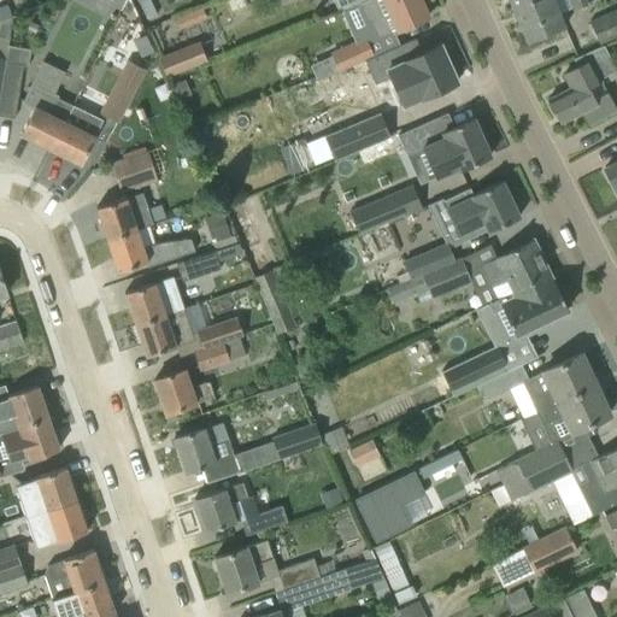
[(391,34),(428,17),(419,0),(365,0),(358,4),(368,25),(371,24),(377,39),(391,33),(391,34)]
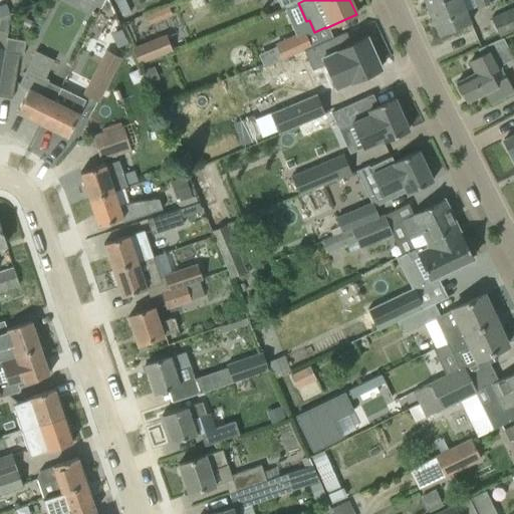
[(441,0),(426,6),(439,35),(470,22),(465,11),(476,6),(476,8),(491,2),(490,0),(441,0)]
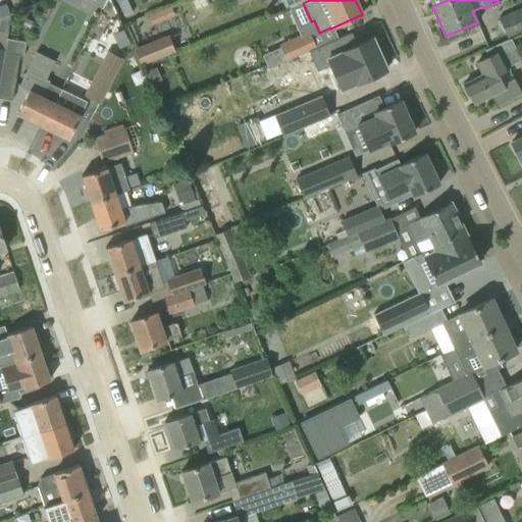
[(170,6),(148,16),(151,23),(173,14),(170,6)]
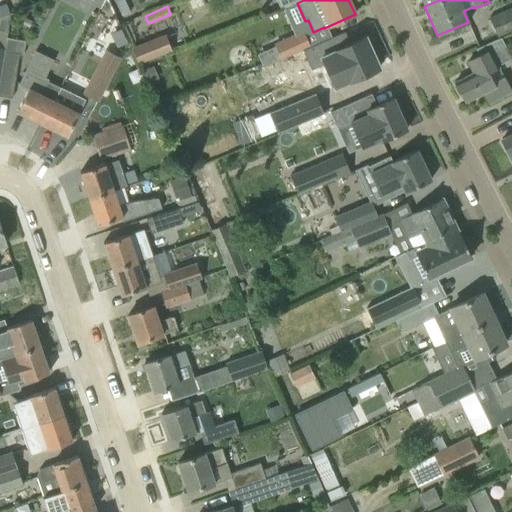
[(511,8),(511,9),(510,7),(488,17),(496,36),(511,29),(511,8)]
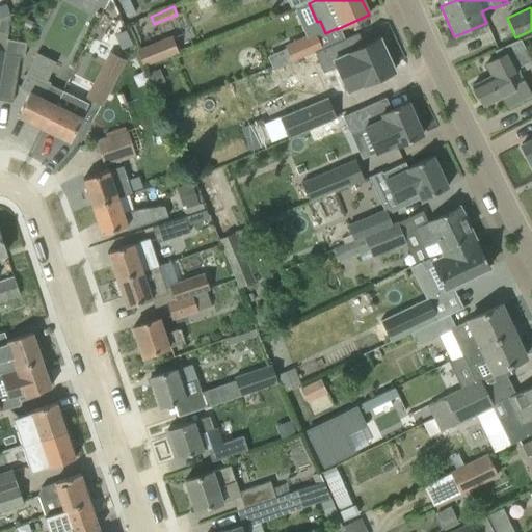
[(314,32),(280,47),(286,62),(320,47),(314,32)]
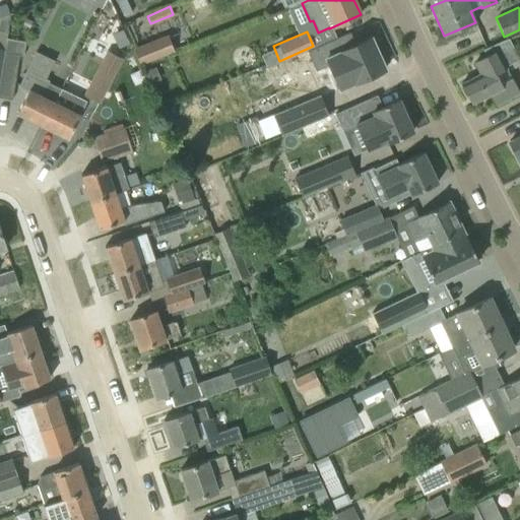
[(349,31),(307,50),(315,70),(328,64),(339,88),(353,82),(385,69),(379,56),(382,55),(375,39),(372,40),(372,39),(370,37),(354,44),(349,31)]
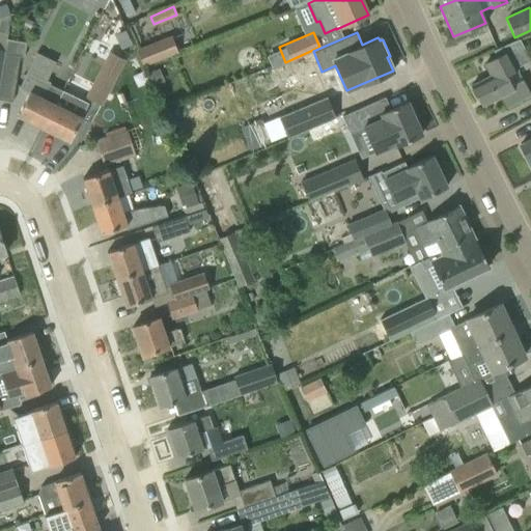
[(136,51),(142,66),(176,53),(170,37),(136,51)]
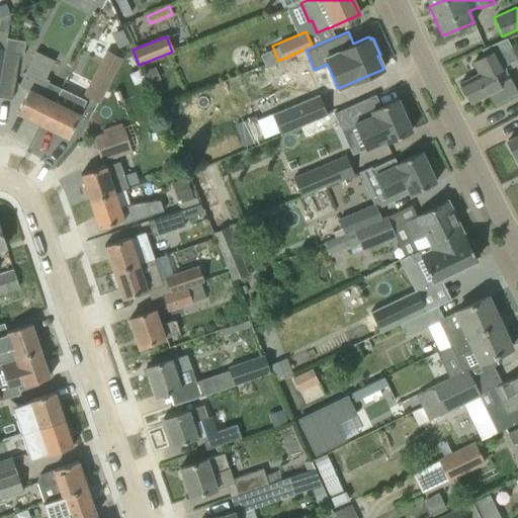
[(0,75),(0,97),(11,99),(18,56),(23,56),(25,41),(6,38),(4,49),(0,75)]
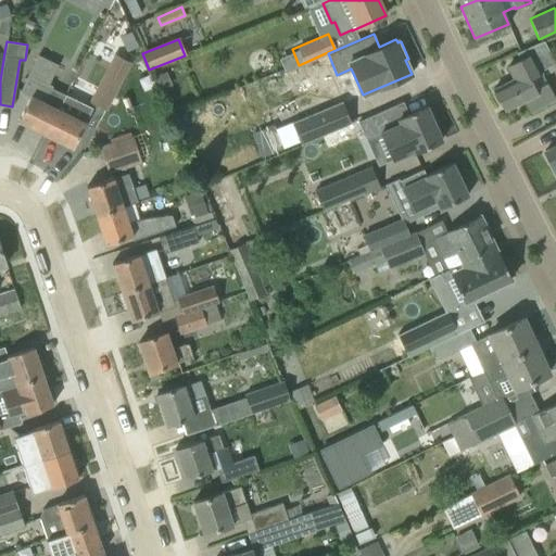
[(513,78),(493,89),(505,111),(525,100),(531,112),(550,102),(554,100),(539,72),(539,71),(540,71),(529,51),(505,64),(507,67),(513,78)]
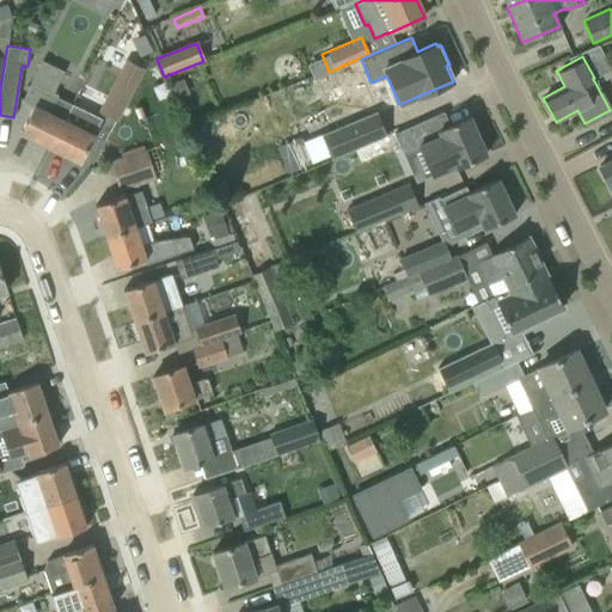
[(97,111),(116,122),(144,68),(124,59),(97,111)]
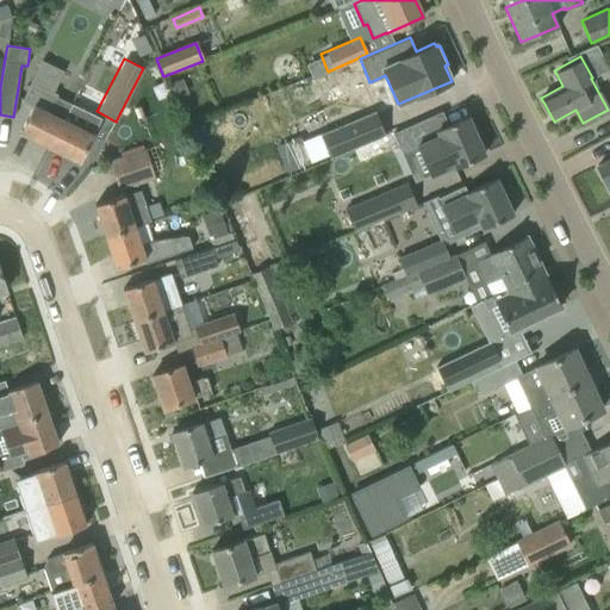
[(63,72),(42,61),(22,101),(32,106),(20,132),(50,148),(64,118),(64,119),(72,105),(56,97),(57,94),(53,93),(63,72)]
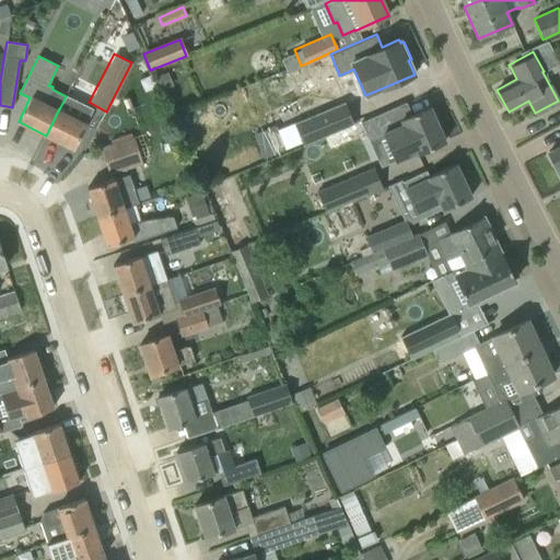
[(166,72),(155,77),(161,90),(172,85),(166,72)]
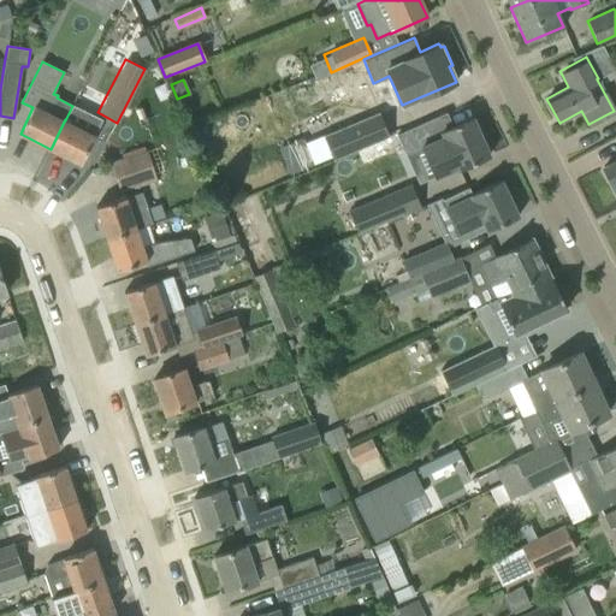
[(379,112),(323,135),(333,160),(389,136),(379,112)]
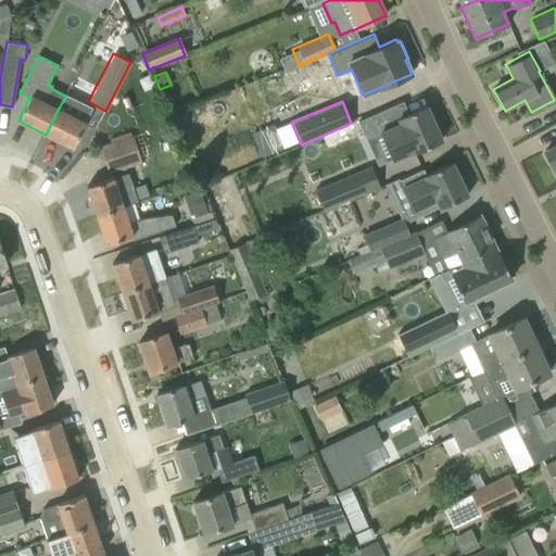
[(357,122),(365,138),(380,131),(392,160),(413,151),(413,152),(441,140),(426,106),(408,114),(402,101),(357,122)]
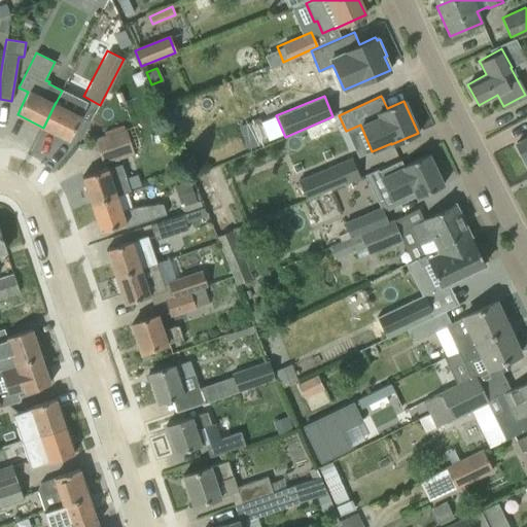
[(56,102),(43,128),(69,140),(88,102),(76,97),(70,109),(56,103),(56,102)]
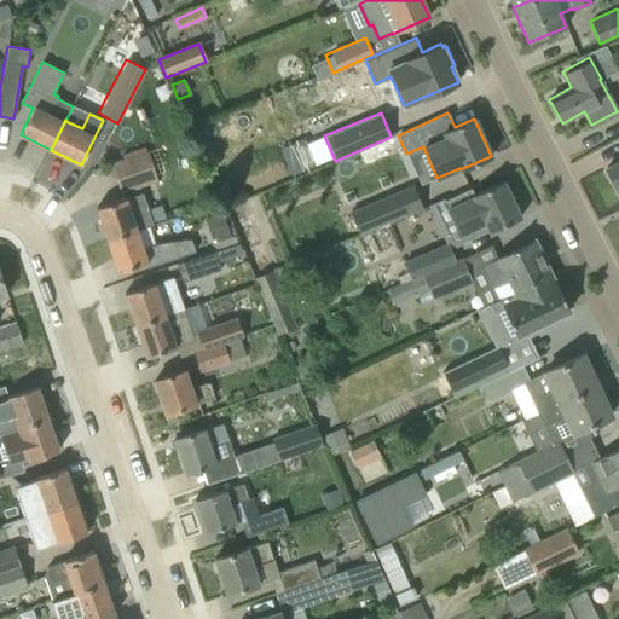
[(111,163),(116,178),(151,166),(146,151),(111,163)]
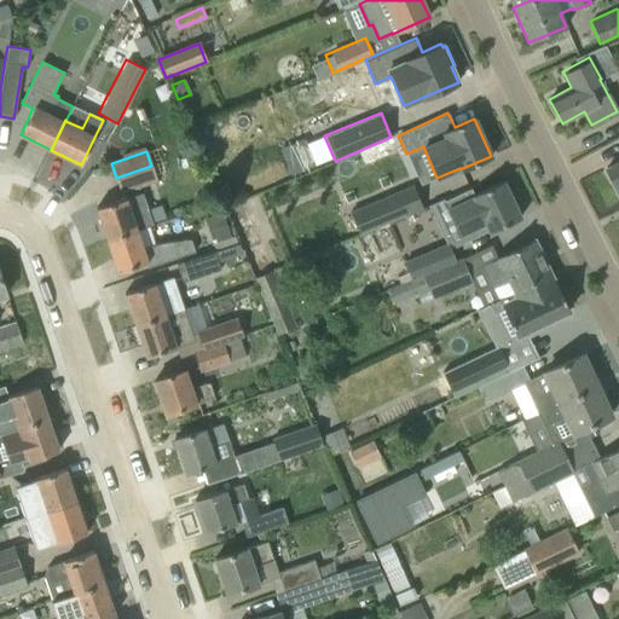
[(618,161),(606,168),(618,196),(618,161)]
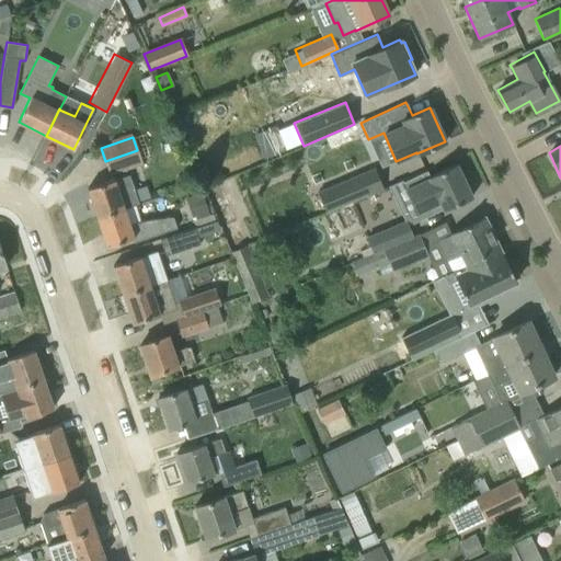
[(137,150),(105,161),(110,173),(141,163),(137,150)]
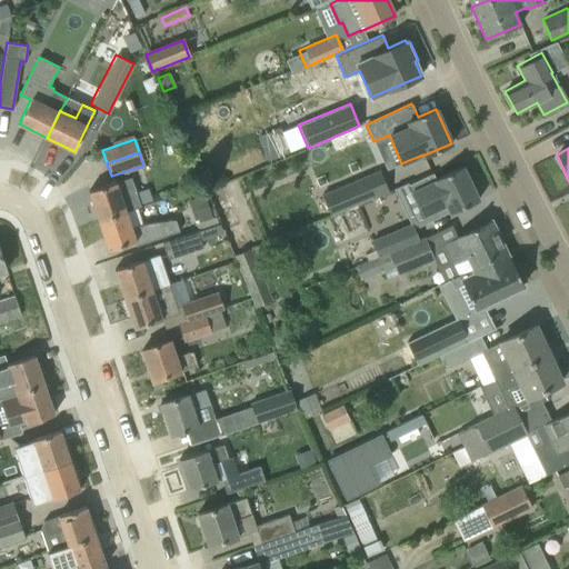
[(478,200),(462,167),(461,166),(435,179),(432,173),(431,173),(408,185),(407,183),(406,183),(426,223),(449,211),(450,213),(478,200)]
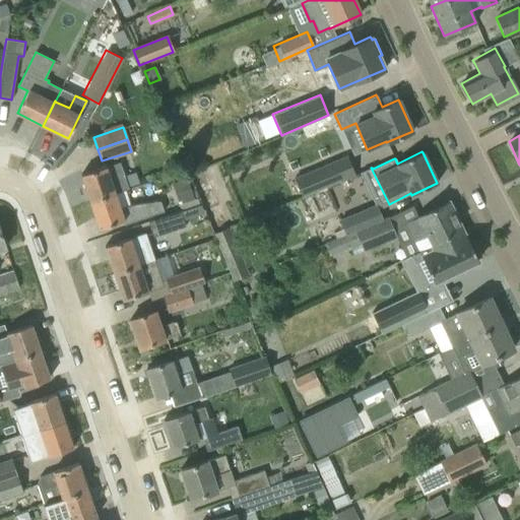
[(80,175),(89,201),(124,189),(128,188),(119,161),(80,175)]
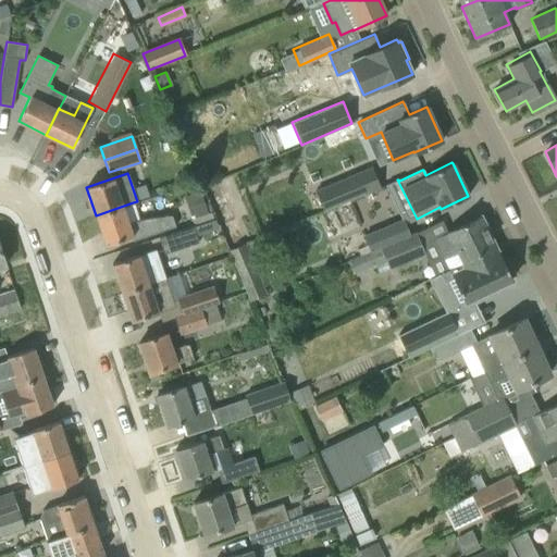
[(355,174),(314,190),(323,211),(363,194),(355,174)]
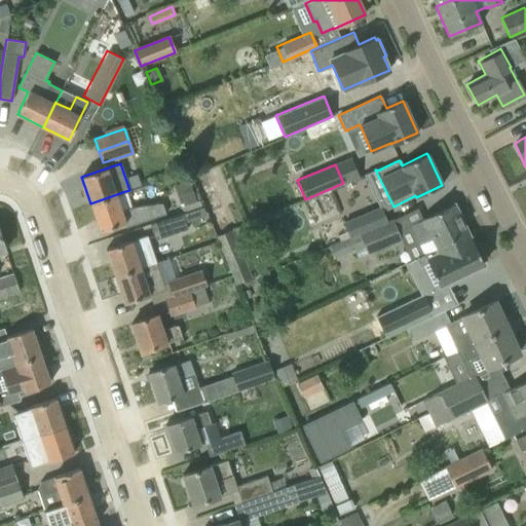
[(189,179),(175,184),(181,203),(196,198),(189,179)]
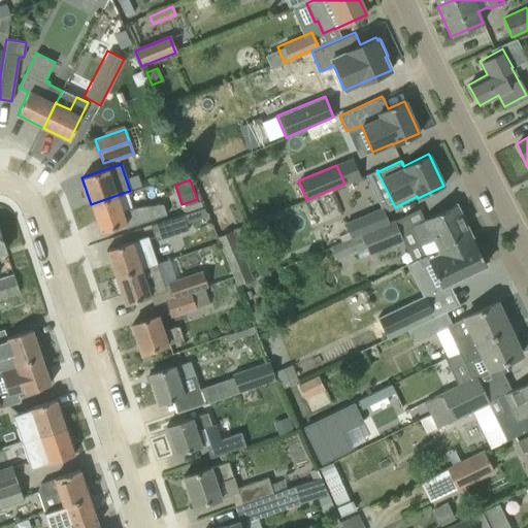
[(166,215),(163,203),(134,205),(131,206),(126,192),(91,204),(100,232),(120,226),(122,229),(166,215)]
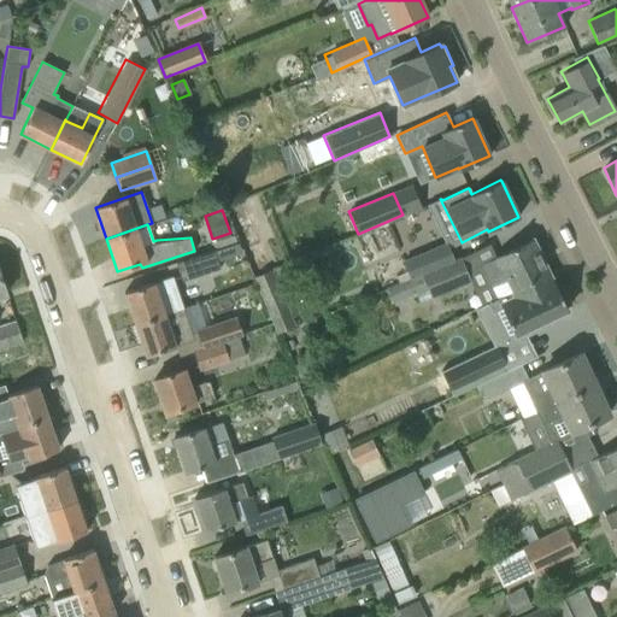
[(481,264),(497,298),(511,291),(511,292),(515,291),(524,286),(530,283),(528,277),(546,268),(533,239),(494,257),(494,258),(481,264)]
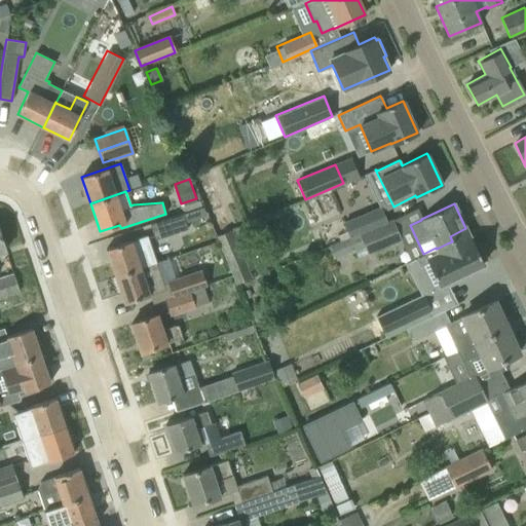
[(389,221),(382,207),(345,224),(351,237),(389,221)]
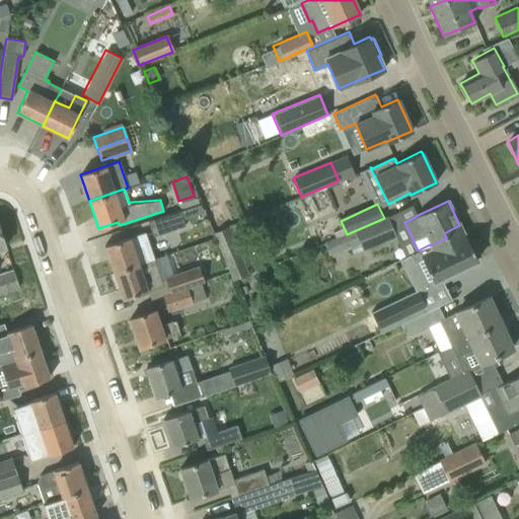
[(148,221),(153,235),(186,225),(180,210),(148,221)]
